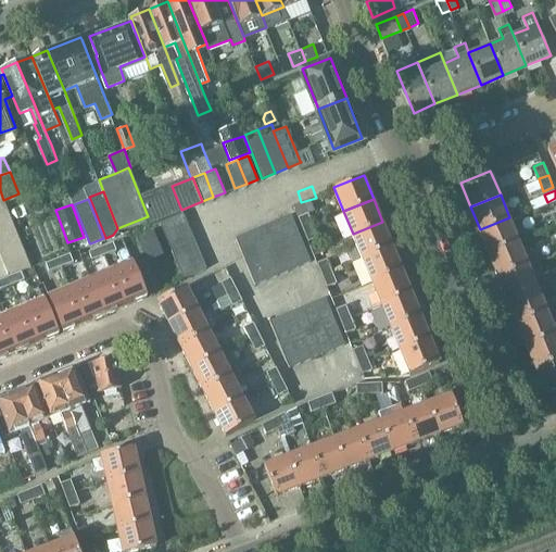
[(184,210),(160,221),(165,233),(189,223),(184,210)]
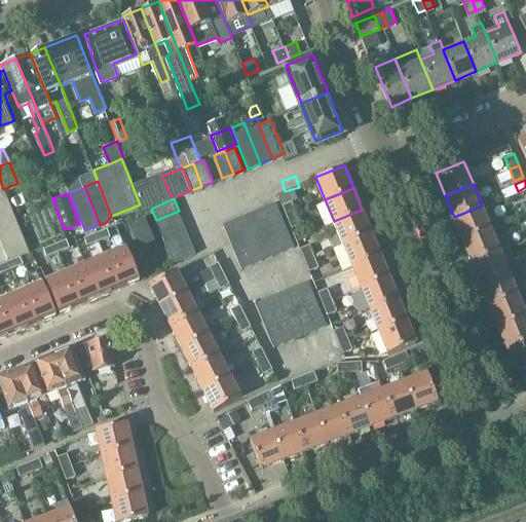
[(7,199),(0,201),(0,214),(11,209),(7,199)]
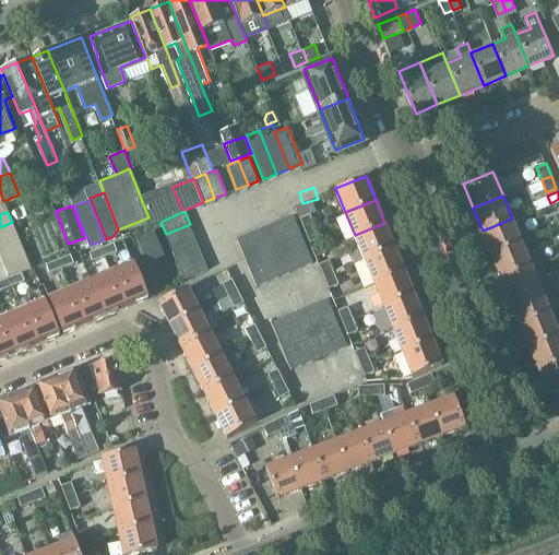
[(305,227),(312,224),(308,212),(299,215),(305,227)]
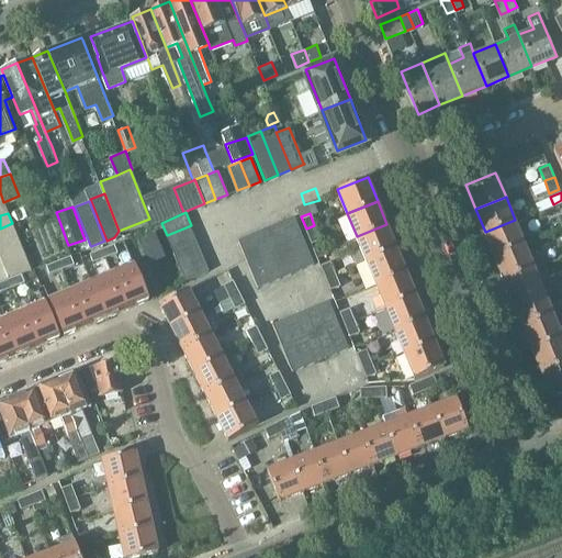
[(282,220),(292,243),(304,238),(294,214),(282,220)]
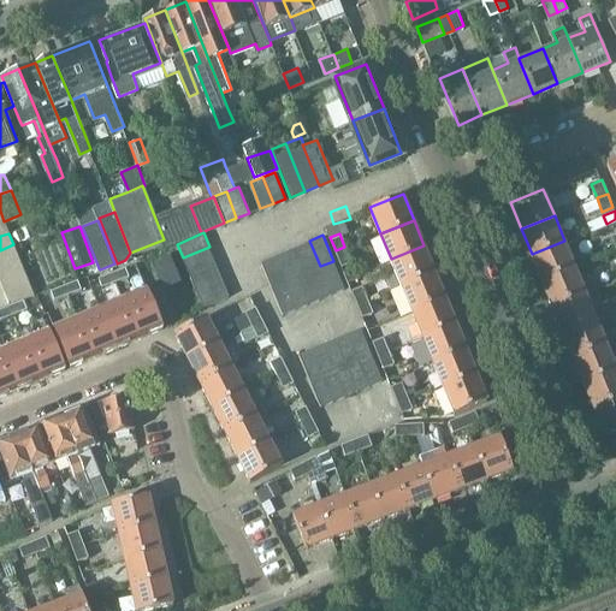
[(297,245),(308,271),(320,266),(309,241),(297,245)]
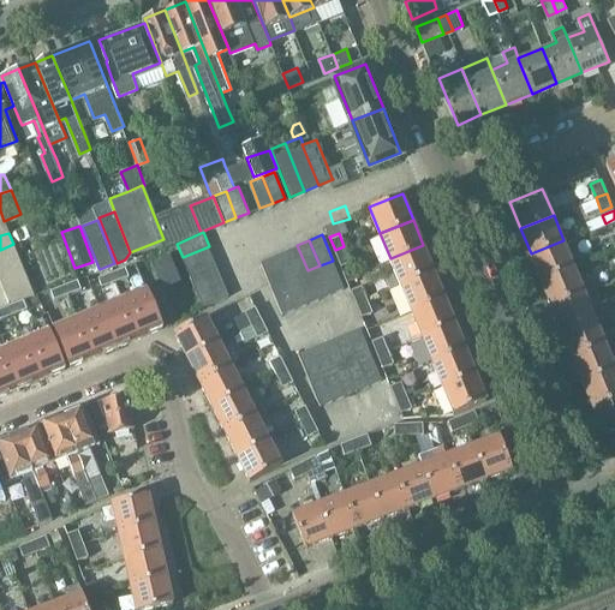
[(563,240),(531,253),(542,279),(574,265),(563,240)]
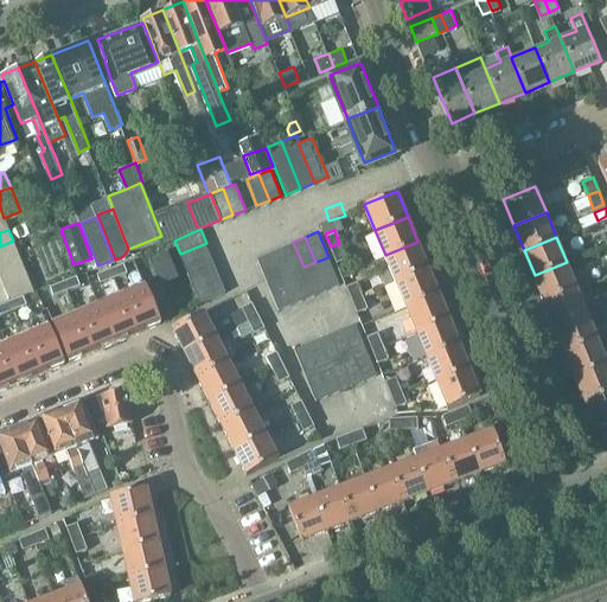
[(0,247),(0,260),(18,253),(13,241),(0,247)]
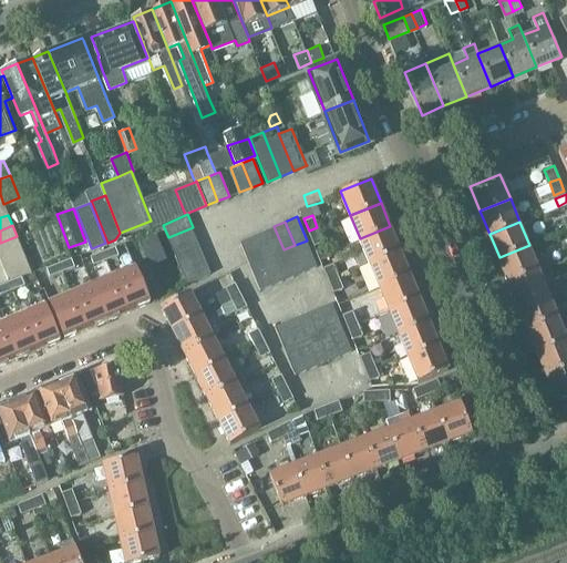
[(284,249),(274,226),(263,231),(272,255),(284,249)]
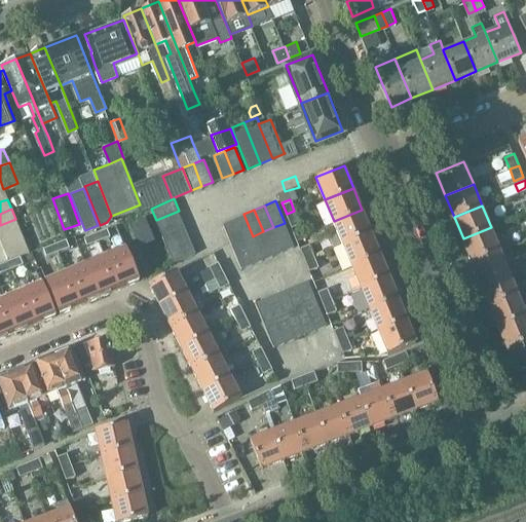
[(343,243),(371,231),(362,210),(334,221),(343,243)]
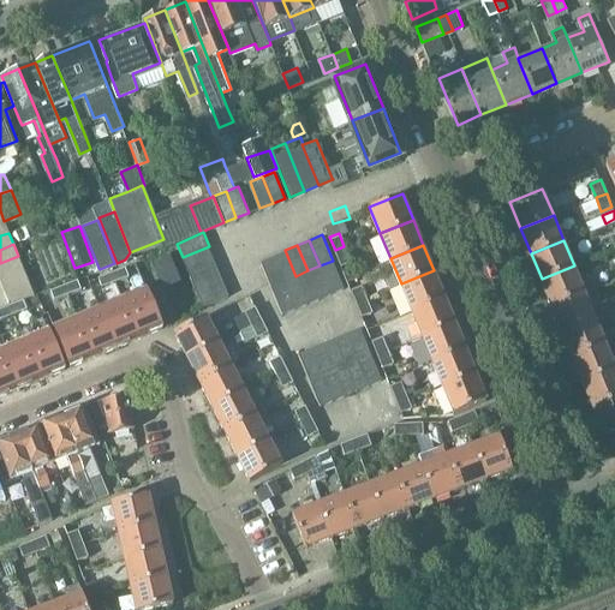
[(183,257),(189,270),(214,258),(209,246),(183,257)]
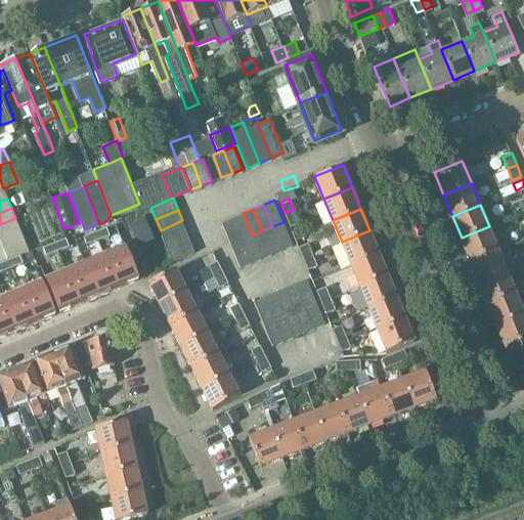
[(293,210),(286,213),(291,224),(298,221),(293,210)]
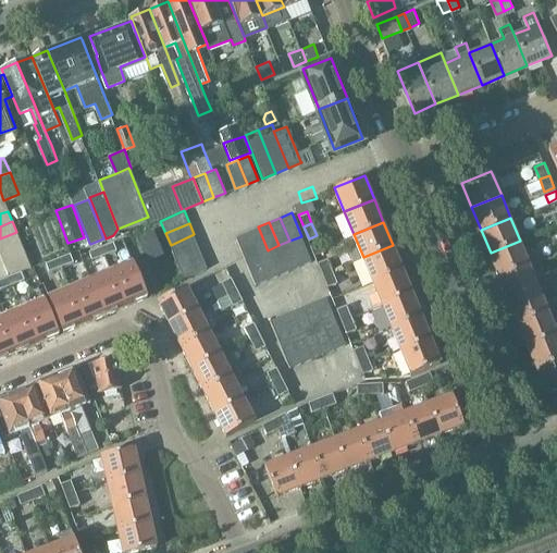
[(257,255),(268,250),(258,226),(247,231),(257,255)]
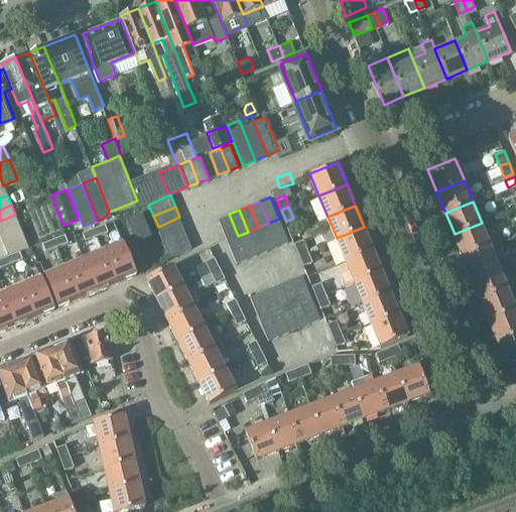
[(142,213),(129,219),(137,239),(150,233),(142,213)]
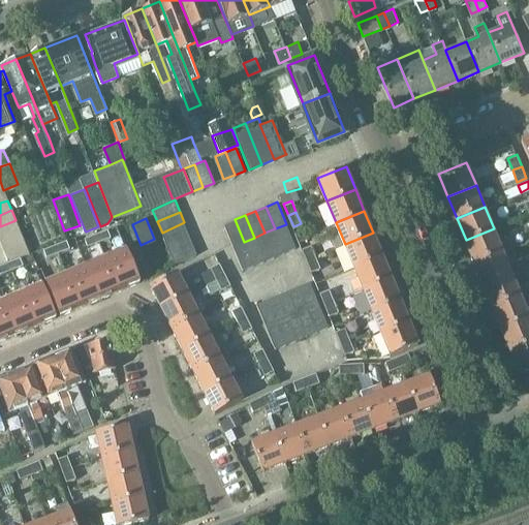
[(234,246),(244,242),(235,219),(224,223),(234,246)]
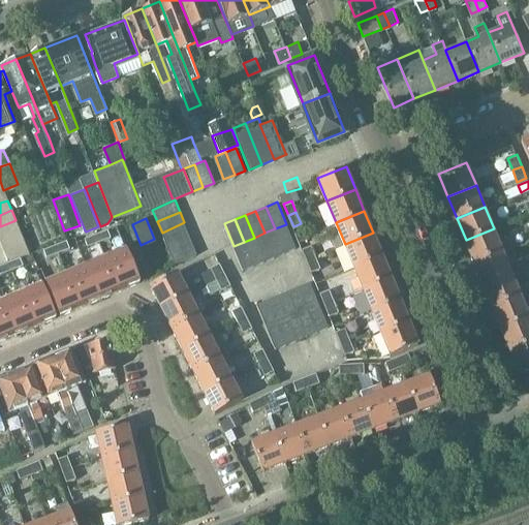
[(16,220),(0,226),(0,239),(20,230),(16,220)]
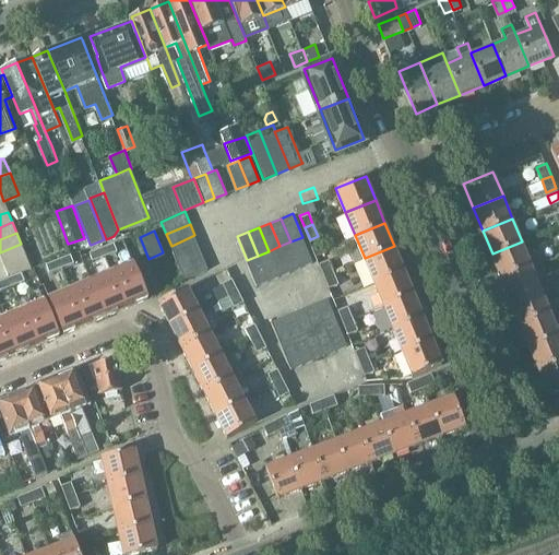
[(194,235),(171,246),(176,256),(199,246),(194,235)]
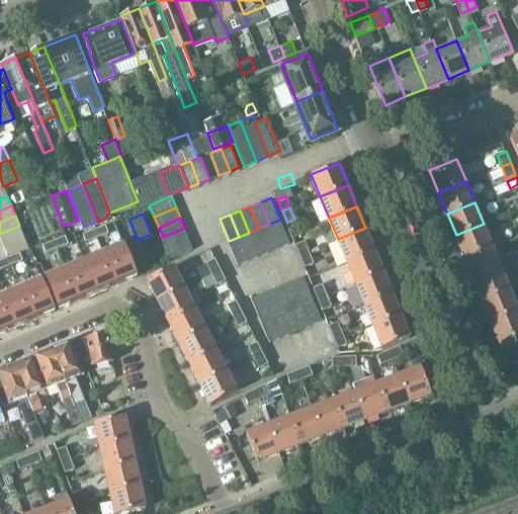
[(289,241),(280,220),(269,224),(278,246),(289,241)]
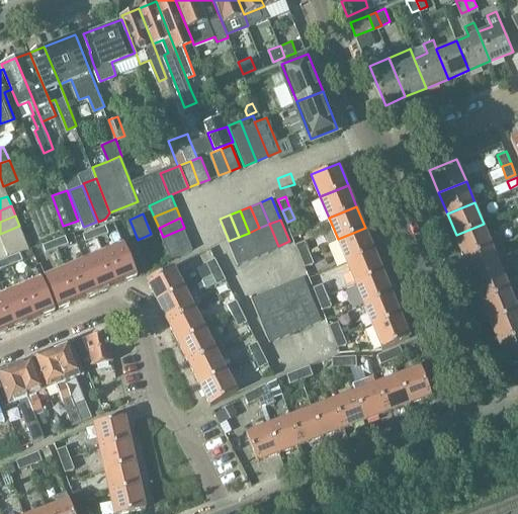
[(97,235),(108,231),(106,223),(94,228),(97,235)]
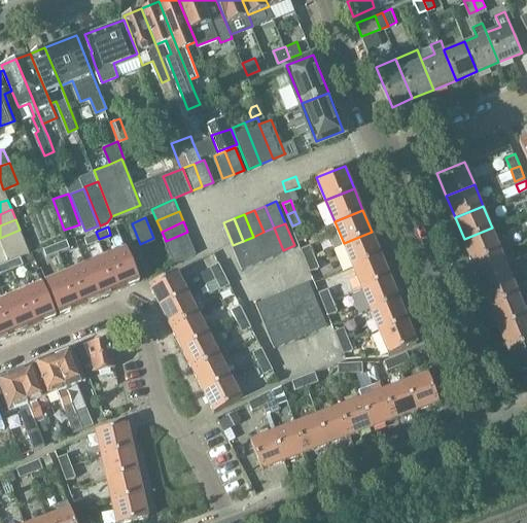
[(273,254),(283,250),(274,228),(264,232),(273,254)]
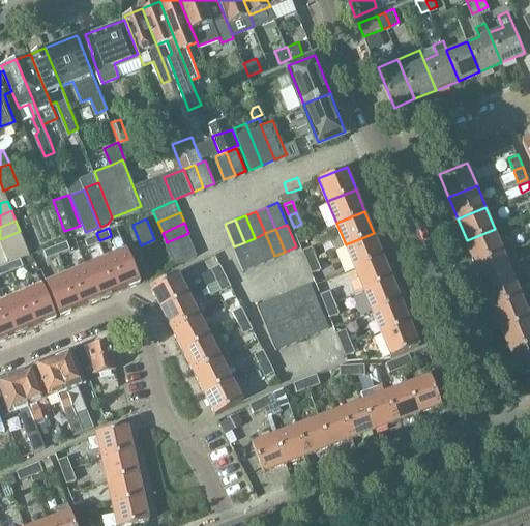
[(475,262),(503,251),(495,229),(467,240),(475,262)]
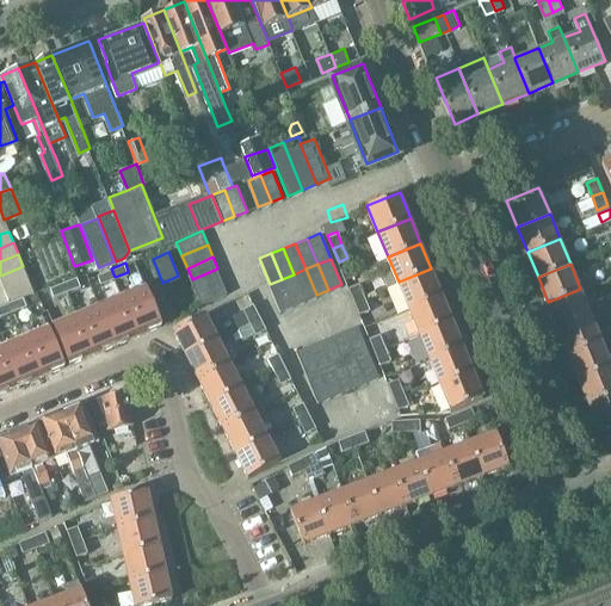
[(0,276),(0,279),(4,288),(28,278),(23,266),(0,276)]
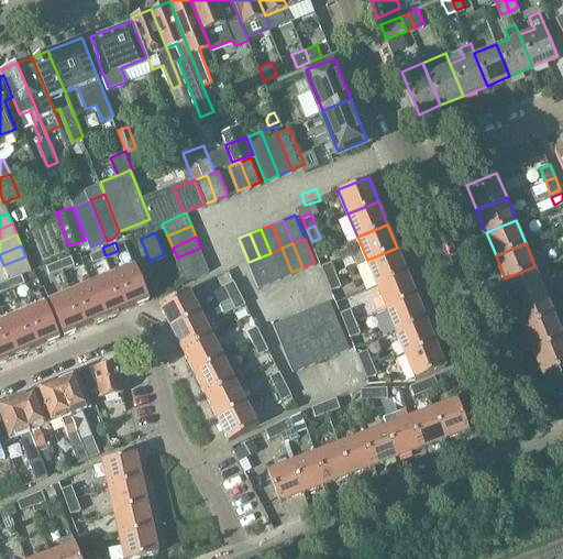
[(90,252),(94,260),(106,255),(102,248),(90,252)]
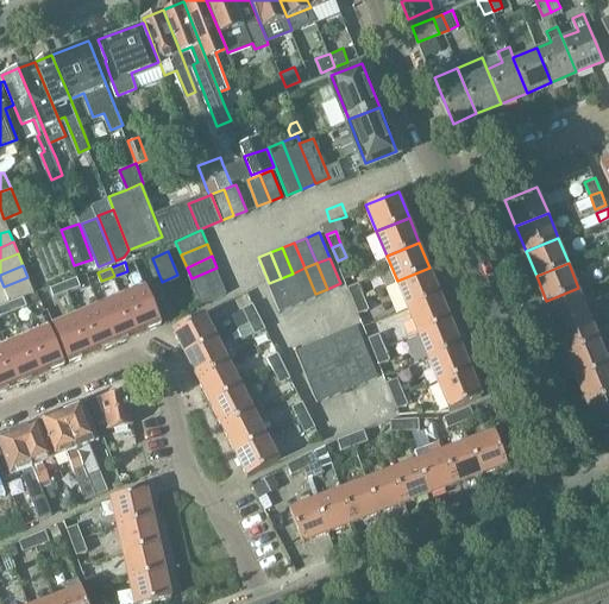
[(217,268),(192,278),(196,290),(221,280),(217,268)]
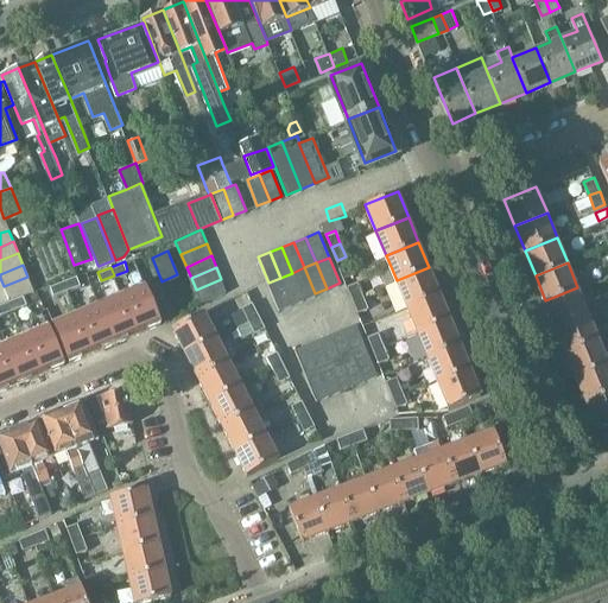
[(315,293),(304,267),(292,273),(303,298),(315,293)]
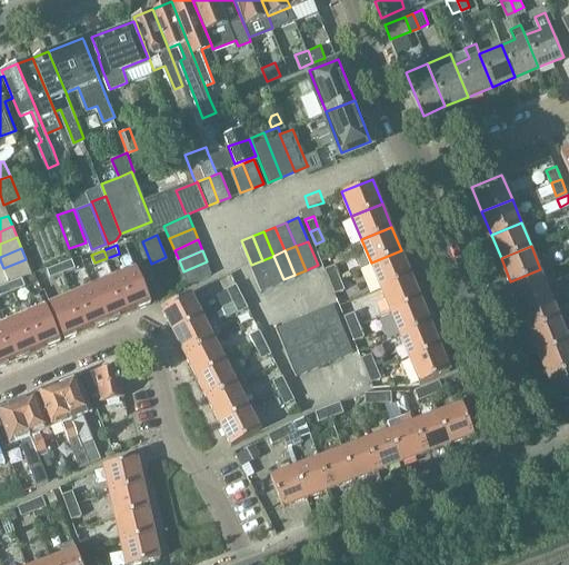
[(381,286),(411,274),(401,250),(371,263),(381,286)]
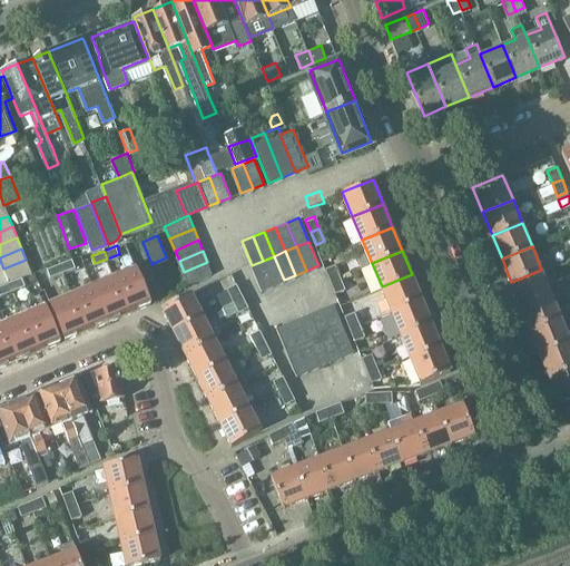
[(76,265),(72,256),(60,262),(62,270),(76,265)]
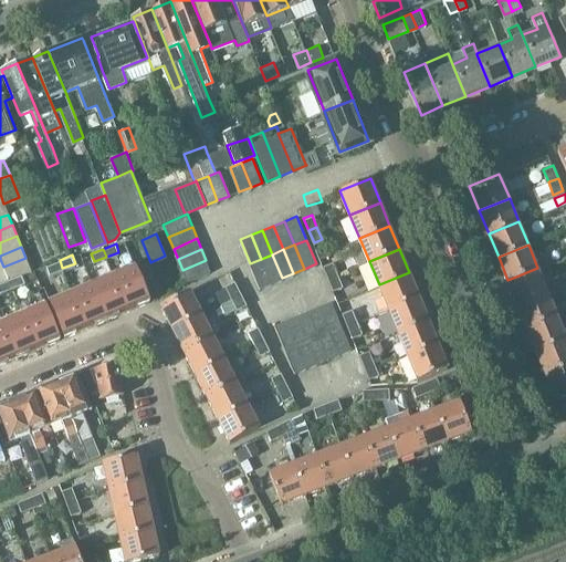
[(271,282),(282,278),(272,255),(261,259),(271,282)]
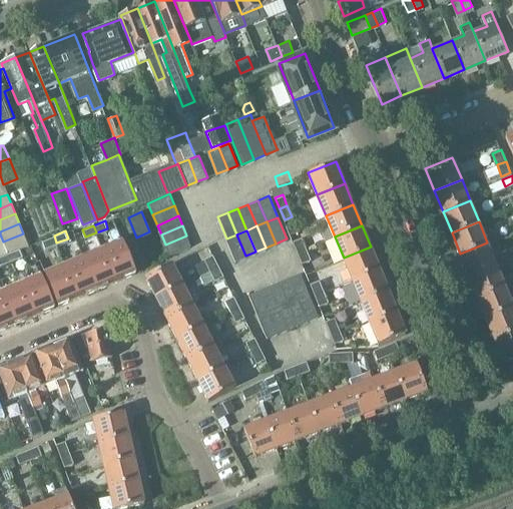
[(3,241),(7,252),(28,244),(23,233),(3,241)]
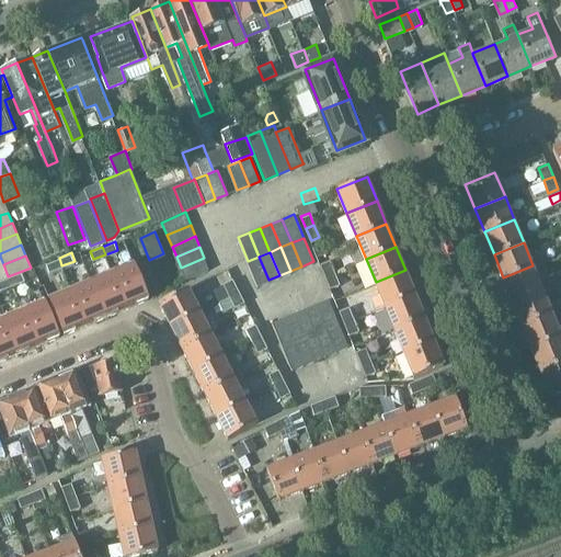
[(258,285),(268,280),(259,257),(248,261),(258,285)]
